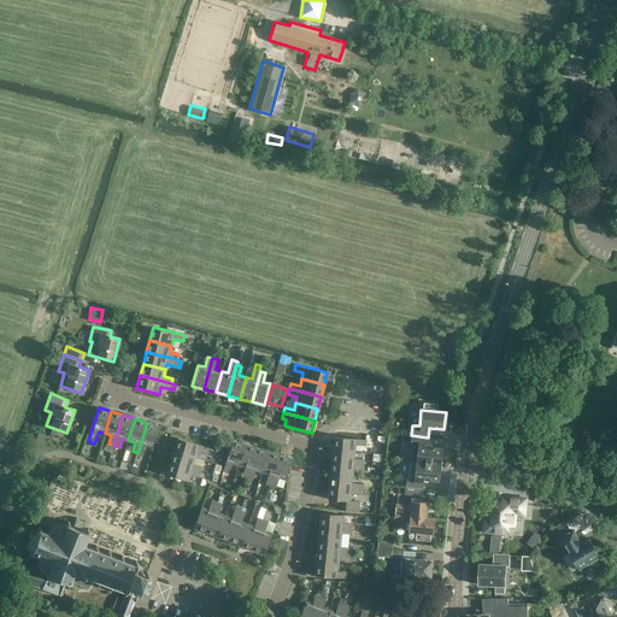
[(147,423),(137,453),(142,454),(145,446),(152,448),(159,427),(147,423)]
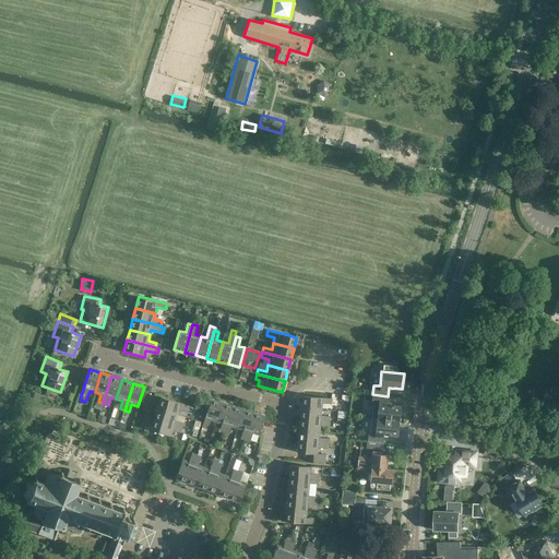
[(388,396),(372,394),(371,403),(378,404),(376,418),(399,421),(400,406),(387,405),(388,396)]
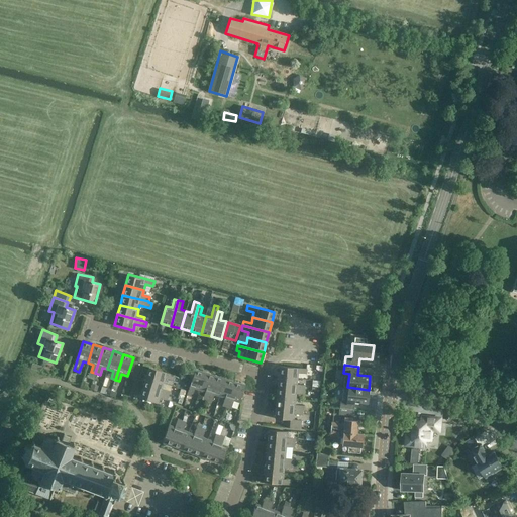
[(279,377),(298,379),(298,374),(306,374),(306,369),(280,367),(279,377)]
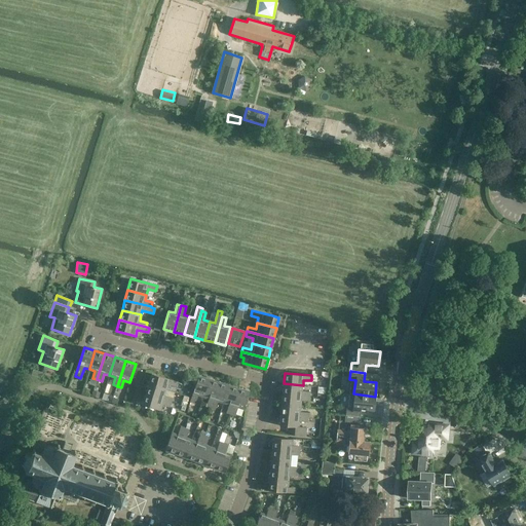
[(148,384),(166,390),(168,384),(177,387),(178,382),(152,374),(148,384)]
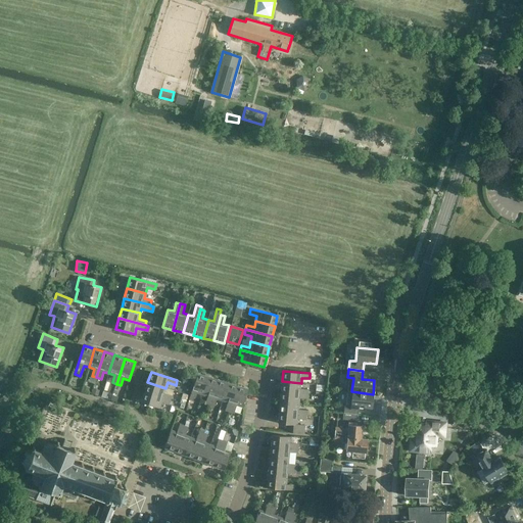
[(202,394),(207,377),(197,373),(189,399),(194,400),(196,393),(202,394)]
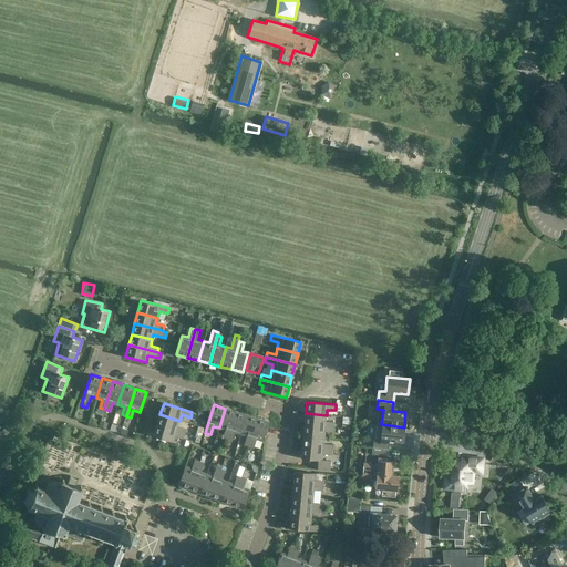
[(225,409),(219,428),(226,430),(223,439),(227,440),(236,412),(225,409)]
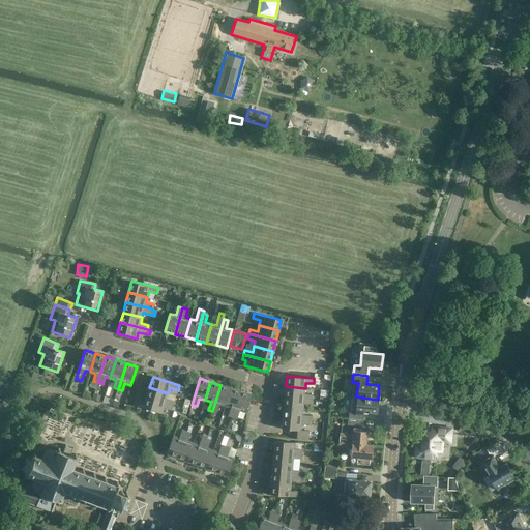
[(231,388),(221,385),(212,411),(217,413),(221,405),(225,406),(231,388)]
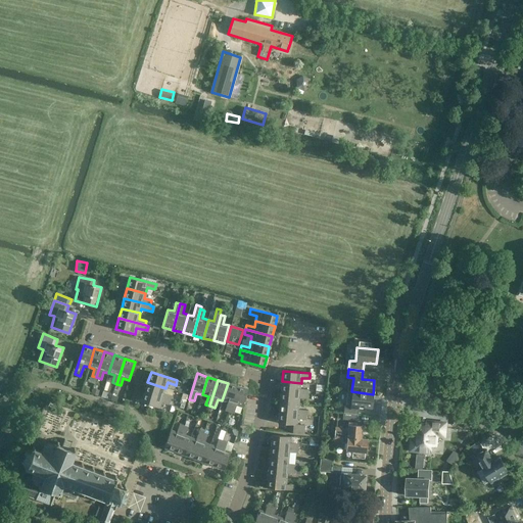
[(301,383),(282,381),(281,391),(308,394),(308,389),(300,389),(301,383)]
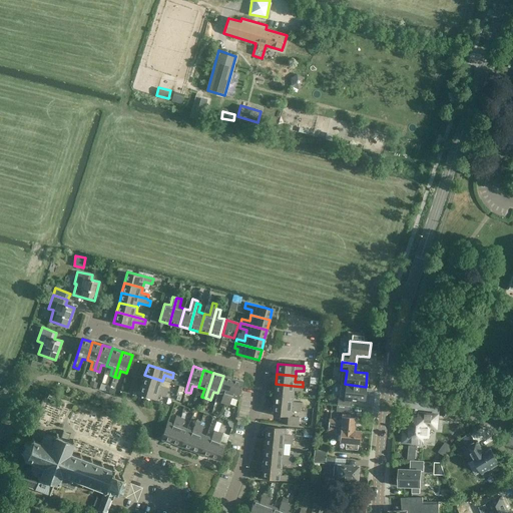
[(141,385),(167,393),(168,388),(160,386),(162,381),(144,375),(141,385)]
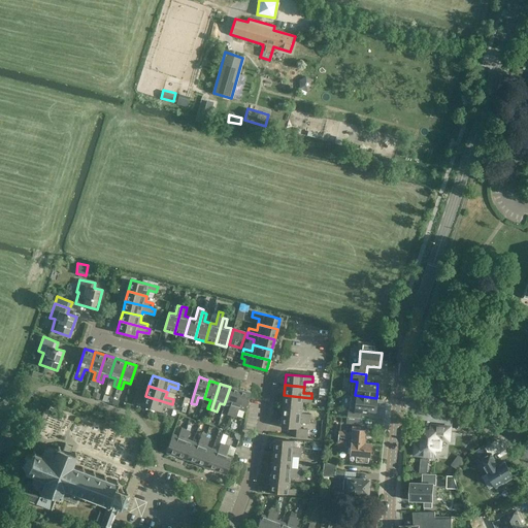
[(228,415),(232,416),(240,390),(230,387),(224,404),(230,406),(228,415)]
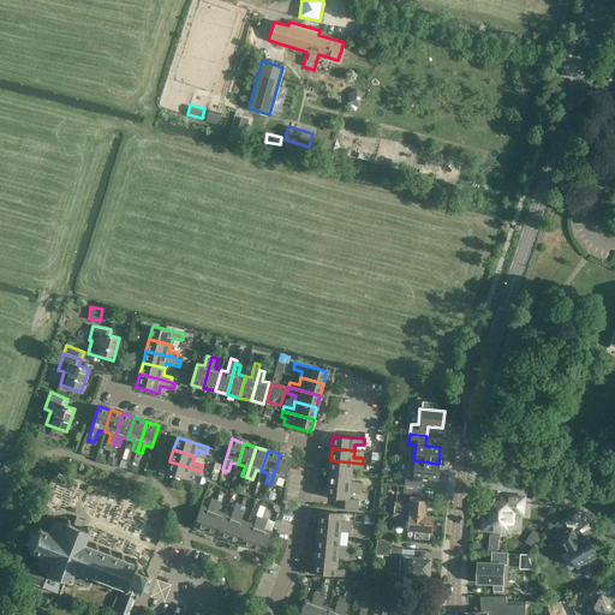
[(280,454),(270,484),(275,485),(279,477),(286,479),(292,458),(280,454)]
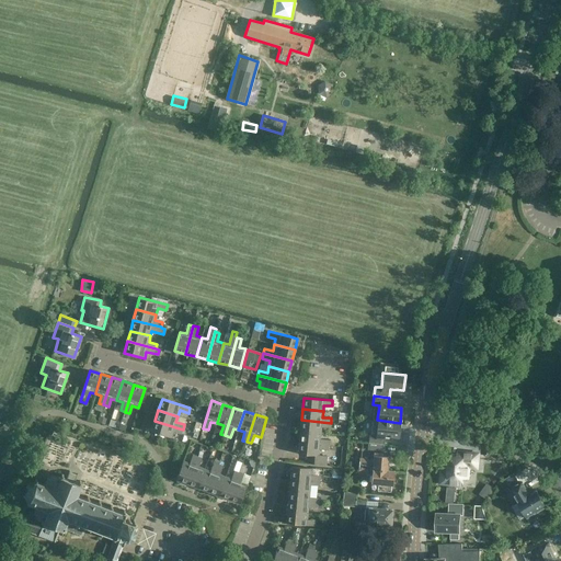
[(301,420),(300,432),(321,434),(321,427),(330,427),(331,423),(301,420)]
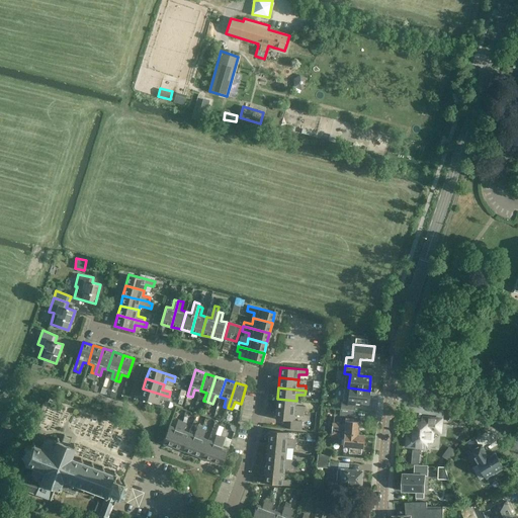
[(369,391),(348,387),(344,387),(342,401),(341,401),(340,410),(354,411),(355,403),(367,404),(369,391)]
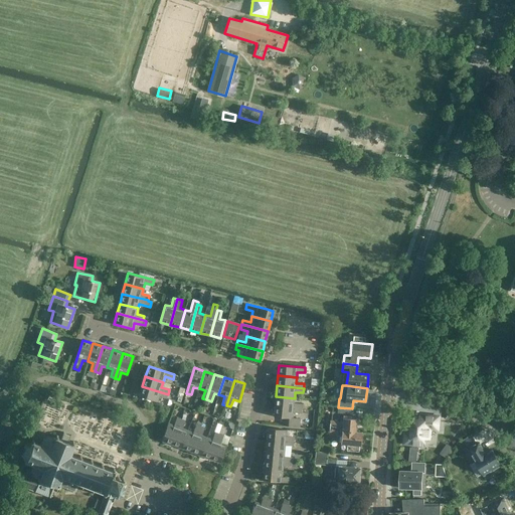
[(168,394),(142,386),(139,396),(156,402),(158,396),(166,398),(168,394)]
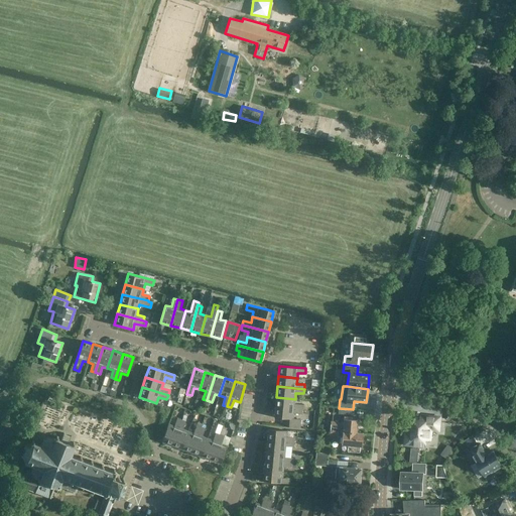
[(276,397),(275,407),(302,410),(302,405),(294,404),(295,399),(276,397)]
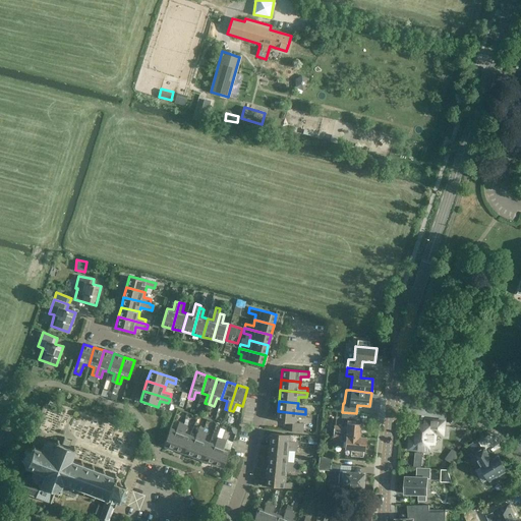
[(305,414),(278,411),(277,421),(288,422),(288,430),(303,432),(303,423),(296,423),(296,417),(304,418),(305,414)]
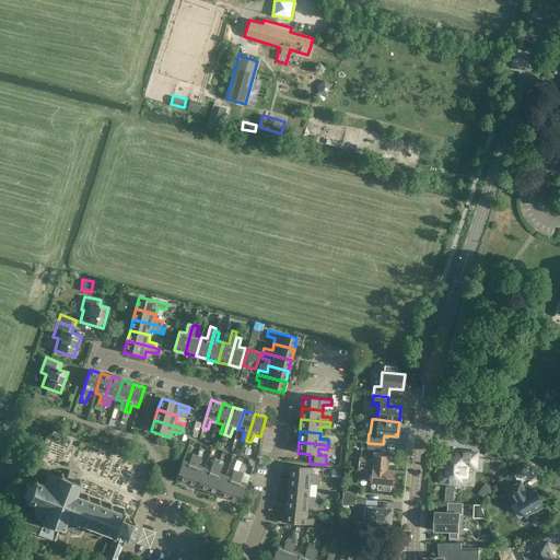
[(439,471),(439,483),(458,485),(459,465),(474,465),(474,451),(453,450),(453,456),(445,455),(445,471),(439,471)]
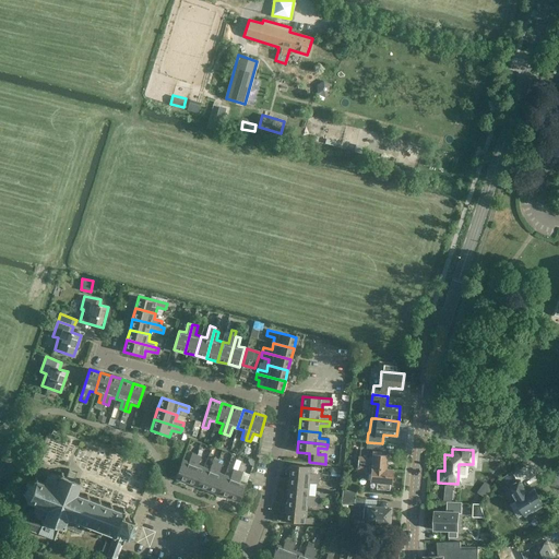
[(357,466),(385,468),(387,455),(378,454),(378,452),(372,451),(372,458),(358,456),(357,466)]
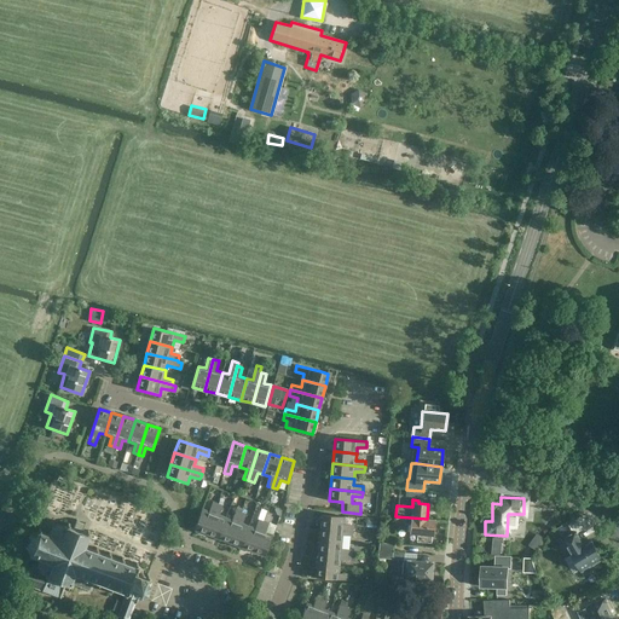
[(195,530),(207,534),(218,504),(213,502),(209,512),(202,509),(195,530)]
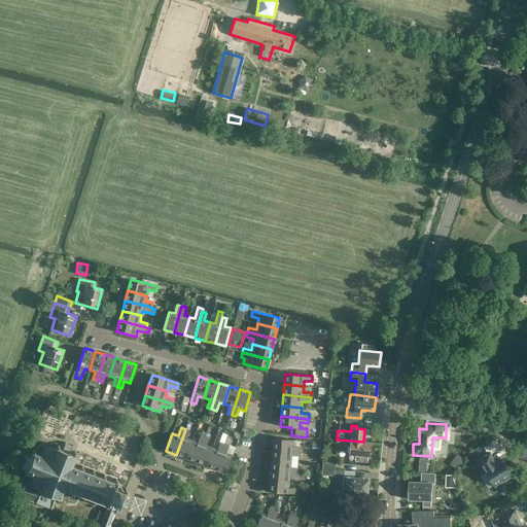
[(185,429),(176,455),(185,458),(192,441),(187,438),(190,431),(185,429)]
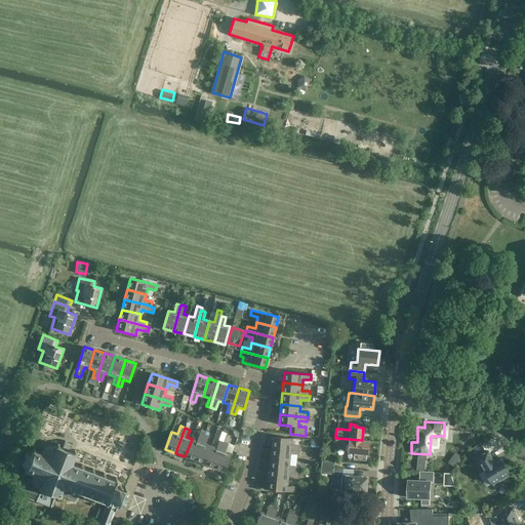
[(197,441),(192,439),(185,456),(195,460),(204,435),(200,434),(197,441)]
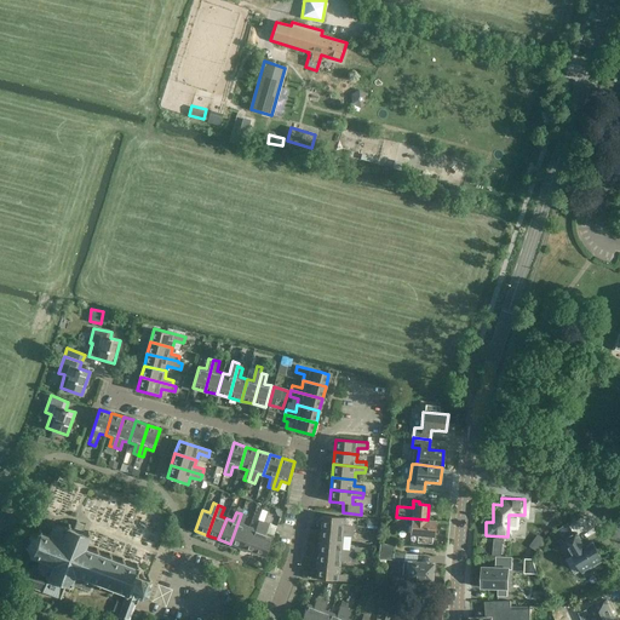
[(230,544),(242,549),(250,527),(244,524),(247,516),(241,514),(230,544)]
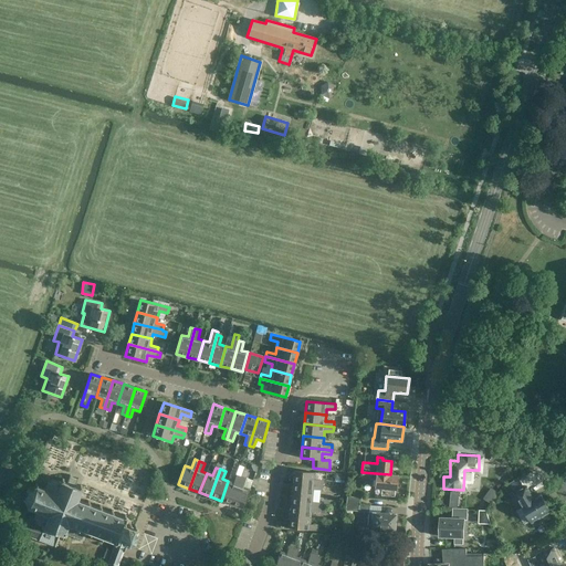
[(294,482),(323,485),(323,480),(314,479),(315,472),(295,470),(294,482)]
